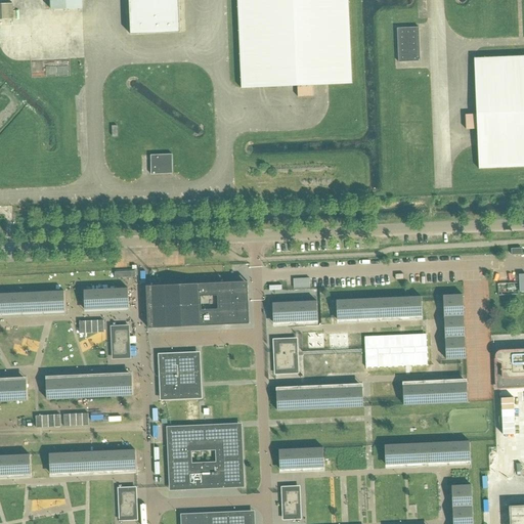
[(82,0),(50,0),(51,10),(83,9),(82,0)]
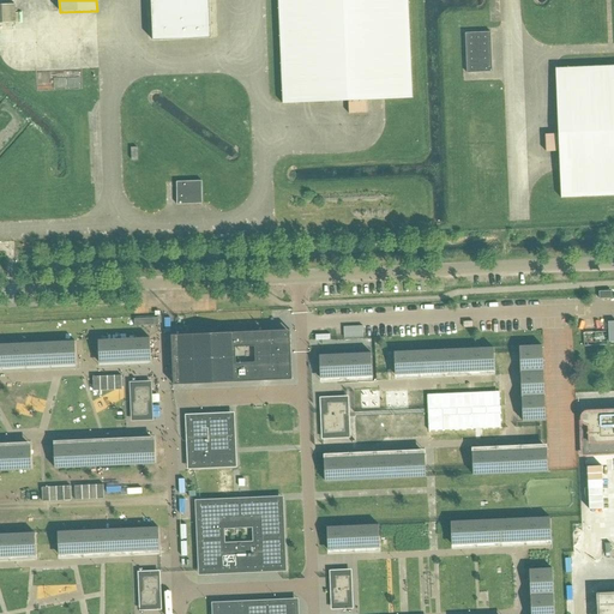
[(150,0),(152,41),(211,38),(210,0),(150,0)]
